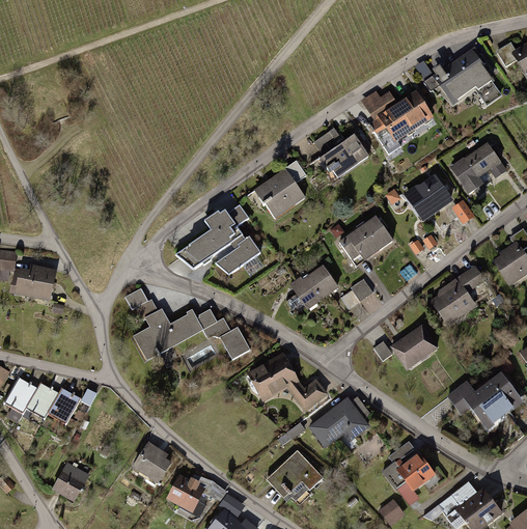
[(526,43),(514,52),(526,73),(526,43)]
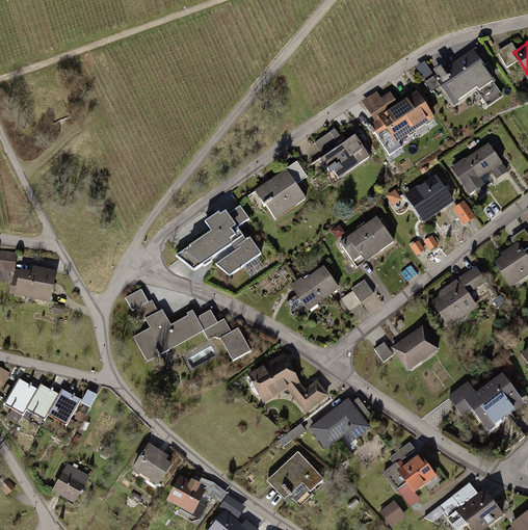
[(496,80),(474,49),(426,83),(434,96),(446,88),(458,106),(496,80)]
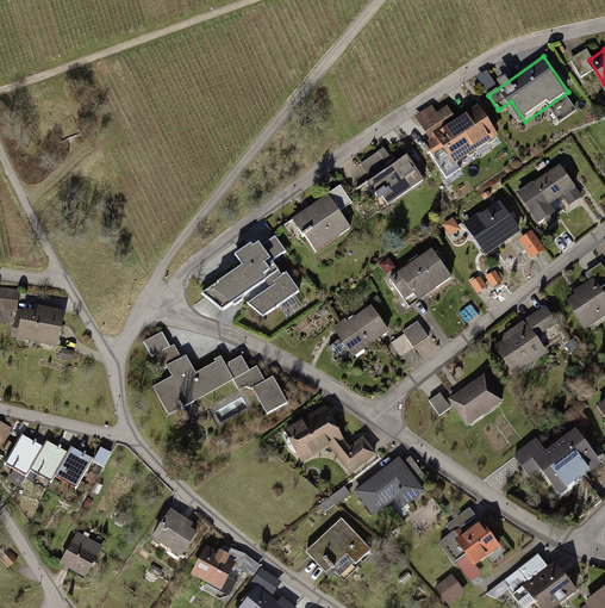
[(430,103),(415,115),(430,137),(426,140),(437,155),(447,148),(457,162),(500,134),(479,103),(456,118),(447,105),(436,111),(430,103)]
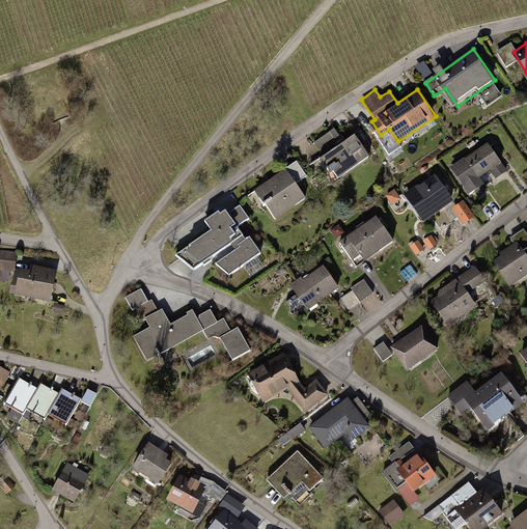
[(321,154),(341,139),(332,127),(311,141),(321,154)]
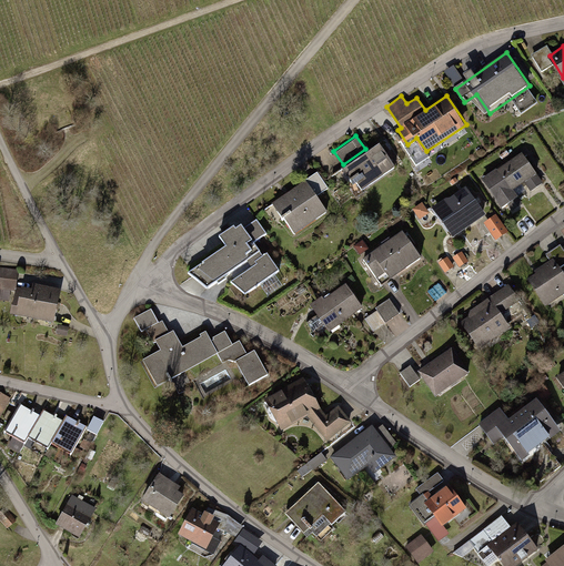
[(380,142),(343,167),(360,193),(398,169),(380,142)]
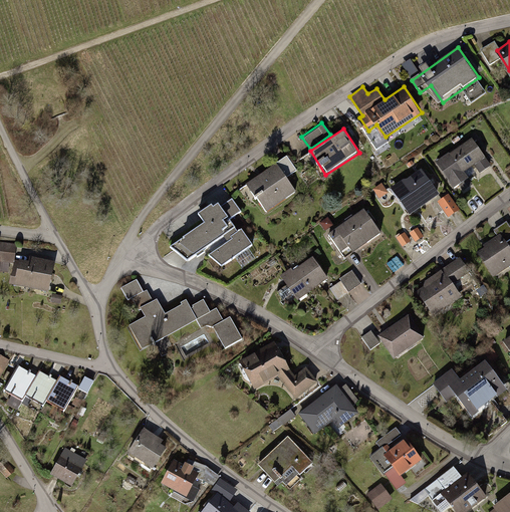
[(473,138),(437,163),(457,190),(471,180),(466,173),(474,168),(479,175),(492,165),(473,138)]
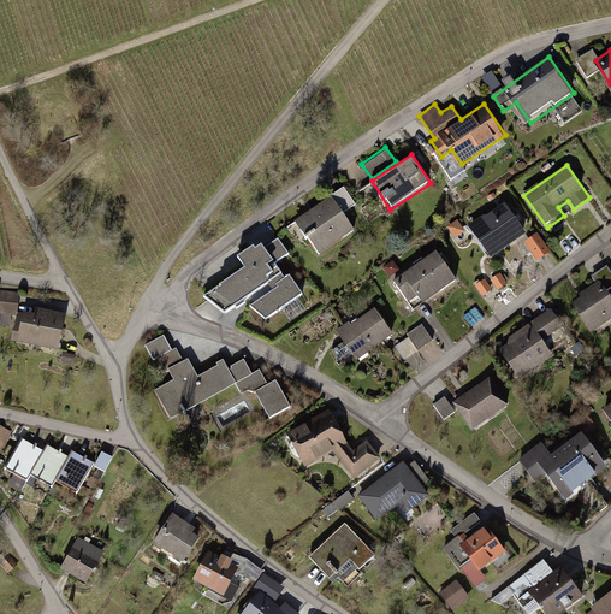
[(343,186),(296,218),(320,253),(357,229),(345,211),(355,204),(343,186)]
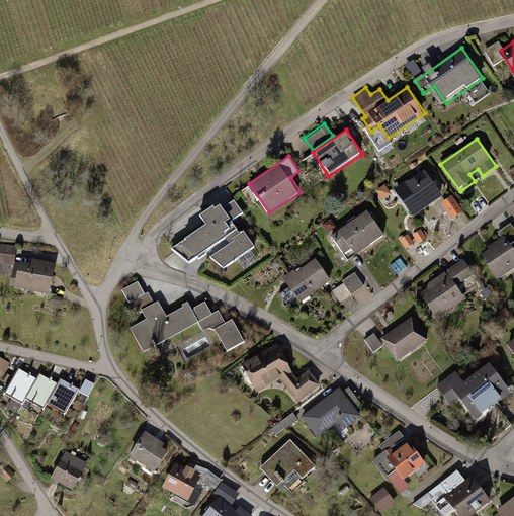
[(424,172),(397,189),(414,215),(440,196),(424,172)]
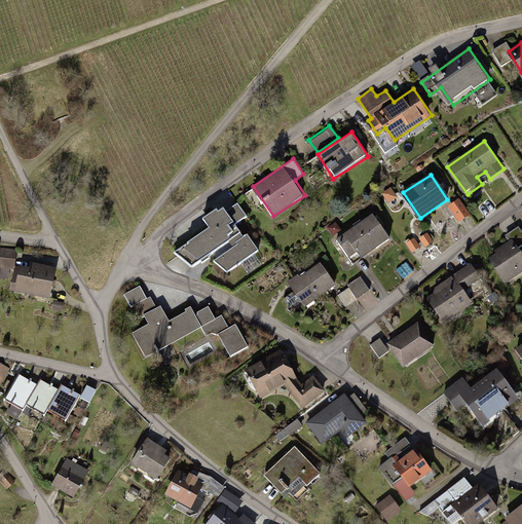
[(457,196),(445,203),(456,222),(469,214),(457,196)]
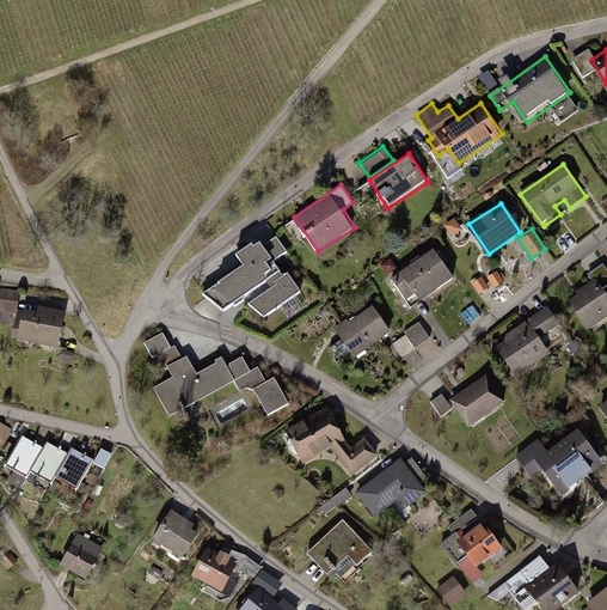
[(247,267),(203,293),(225,310),(265,282),(273,288),(249,304),(267,316),(302,291),(288,273),(283,275),(273,260),(287,249),(276,236),(240,258),(247,267)]
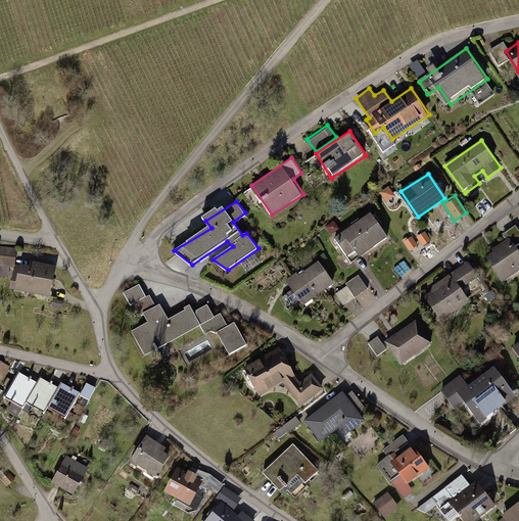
[(371,211),(334,238),(347,256),(357,250),(362,257),(389,238),(371,211)]
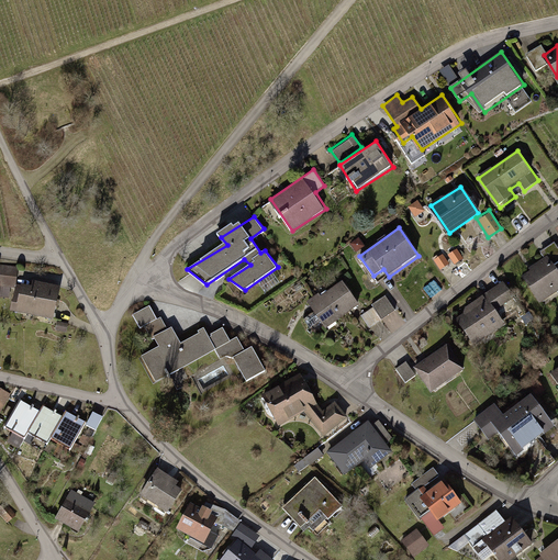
[(543,259),(522,275),(540,303),(557,291),(557,266),(556,264),(557,261),(557,249),(553,243),(538,253),(543,259)]
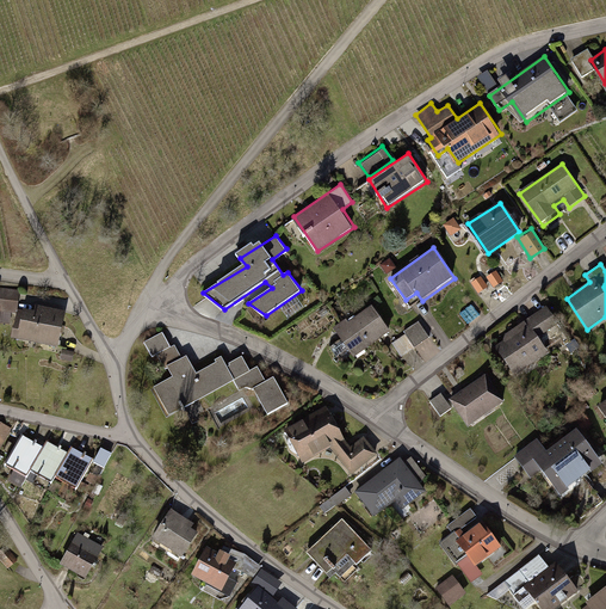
[(16,289),(0,287),(0,312),(13,314),(16,289)]
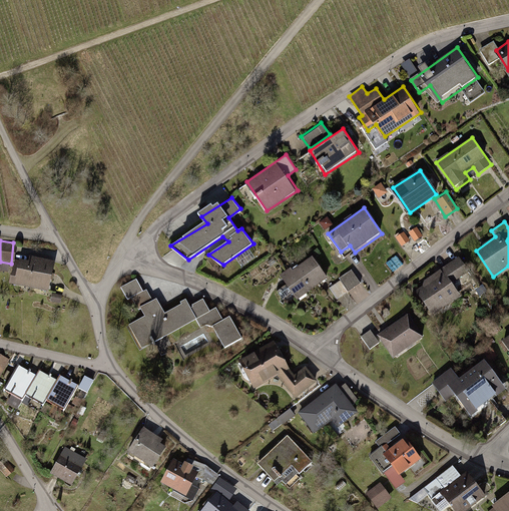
[(51,261),(15,252),(8,282),(45,290),(51,261)]
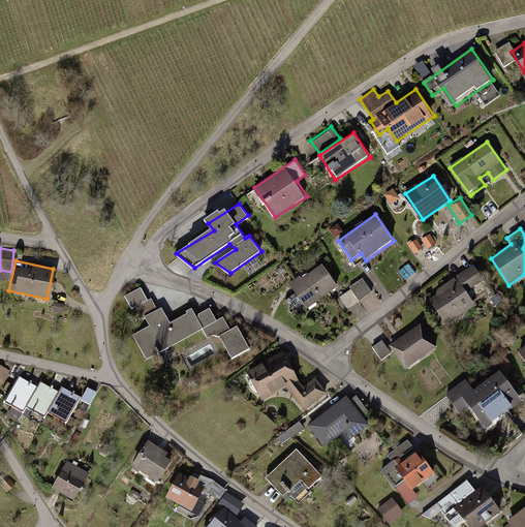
[(338,285),(320,262),(289,285),(308,309),(338,285)]
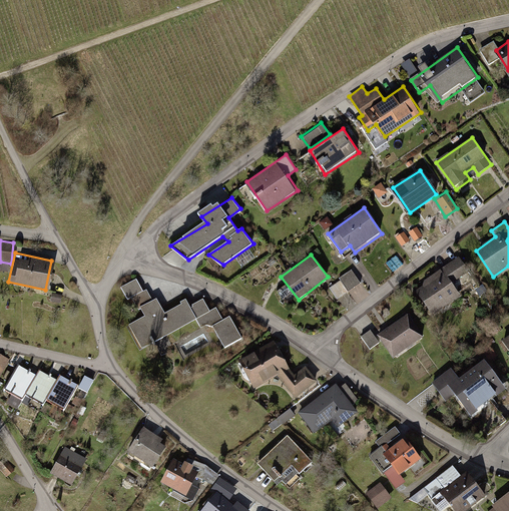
[(424,284),(415,290),(432,314),(461,294),(452,282),(468,270),(458,254),(422,280),(424,284)]
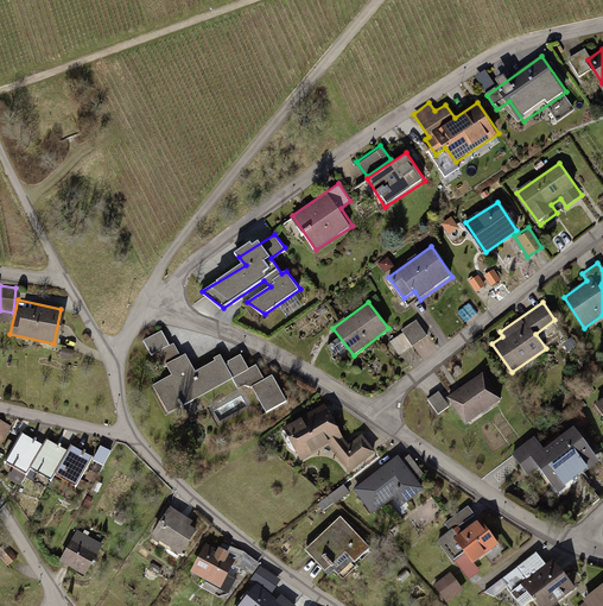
[(413,319),(387,339),(398,353),(424,333),(413,319)]
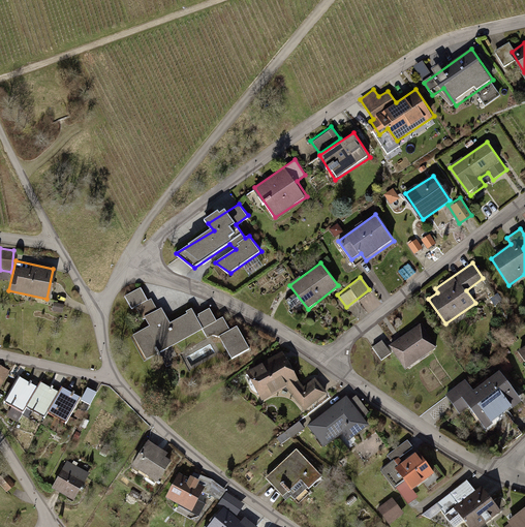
[(137,287),(122,296),(128,308),(132,305),(141,320),(144,318),(149,328),(131,337),(145,361),(201,330),(208,341),(218,335),(232,359),(251,347),(239,326),(232,330),(224,315),(215,320),(208,307),(194,315),(191,310),(168,322),(160,307),(155,309),(149,298),(145,300),(137,287)]
